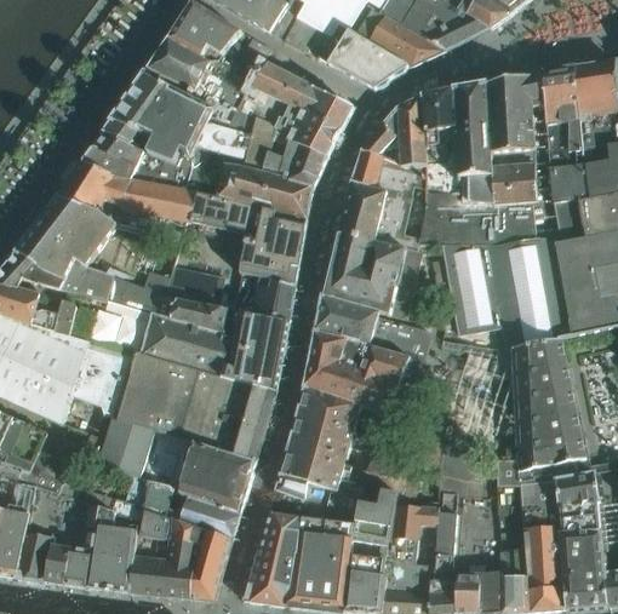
[(192,0),(167,36),(193,52),(209,61),(216,61),(252,81),(267,62),(262,59),(269,46),(251,35),(240,29),(192,0)]
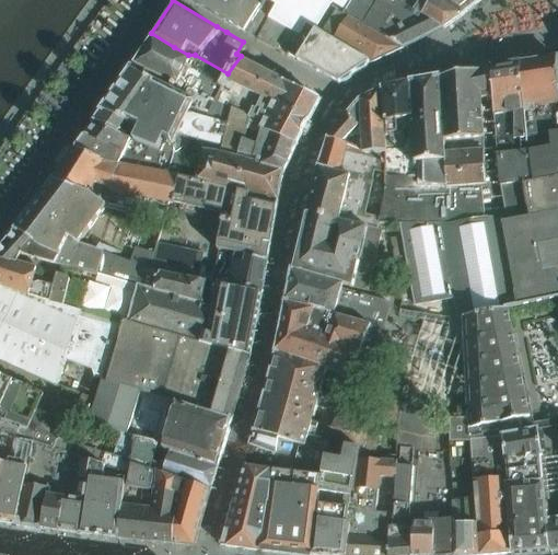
[(195,0),(242,27),(259,0),(195,0)]
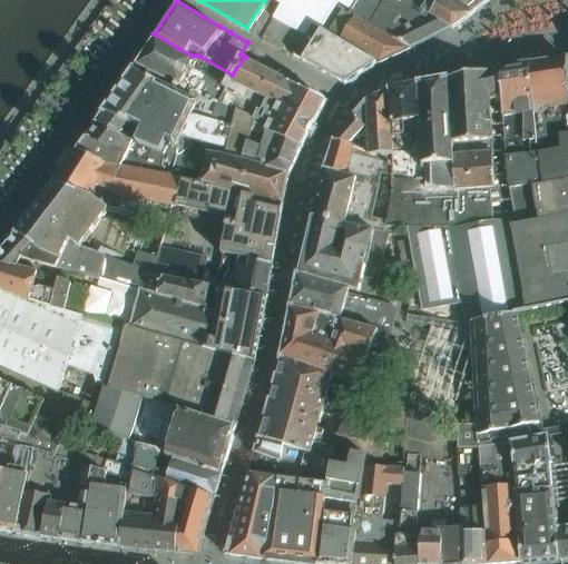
[(375,60),(325,30),(320,27),(336,0),(351,9),(355,0),(274,0),(278,3),(272,15),(303,32),(299,40),(299,39),(291,52),(343,82),(375,60)]
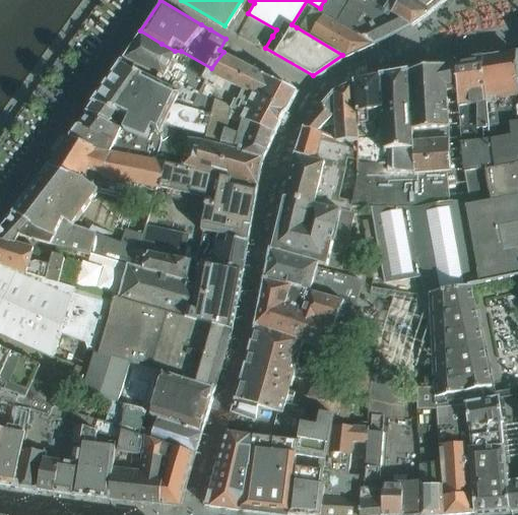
[(410,22),(384,6),(374,0),(324,0),(320,8),(372,41),(408,23),(410,22)]
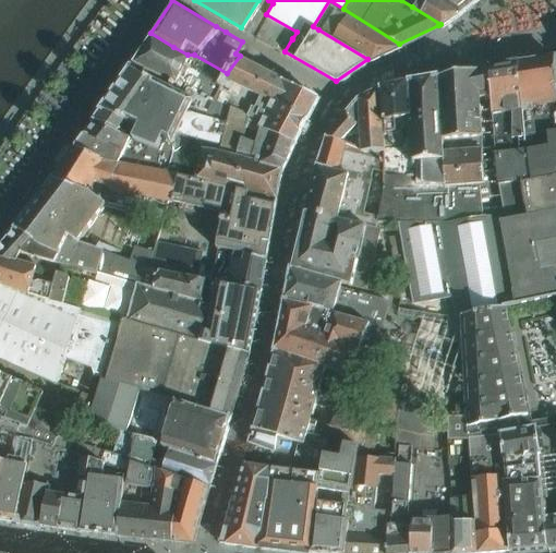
[(401,0),(412,7),(417,0),(442,0),(458,11),(471,1),(469,0),(401,0)]
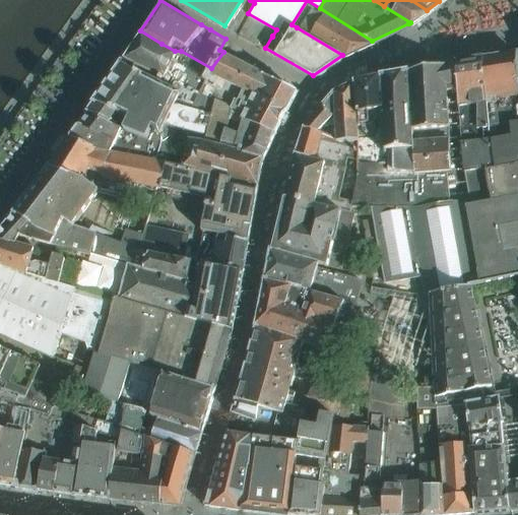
[(427,10),(411,0),(388,0),(384,6),(410,22),(424,13),(427,10)]
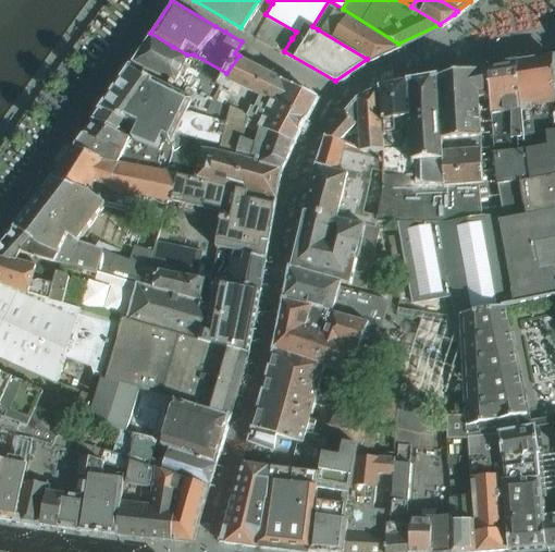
[(395,46),(349,17),(345,14),(344,14),(333,8),(318,29),(367,59),(395,46)]
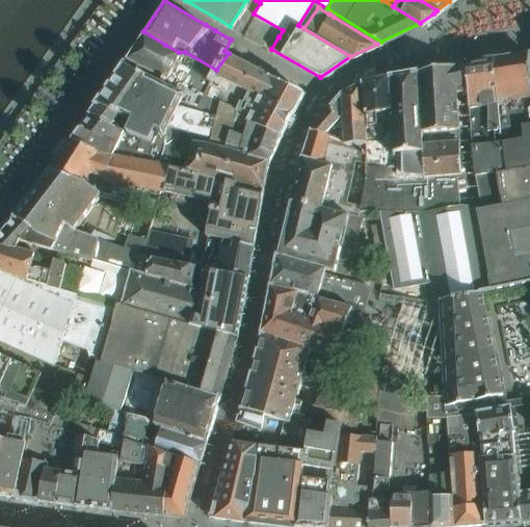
[(283,30),(254,14),(242,33),(271,49),(279,36),(279,37),(283,30)]
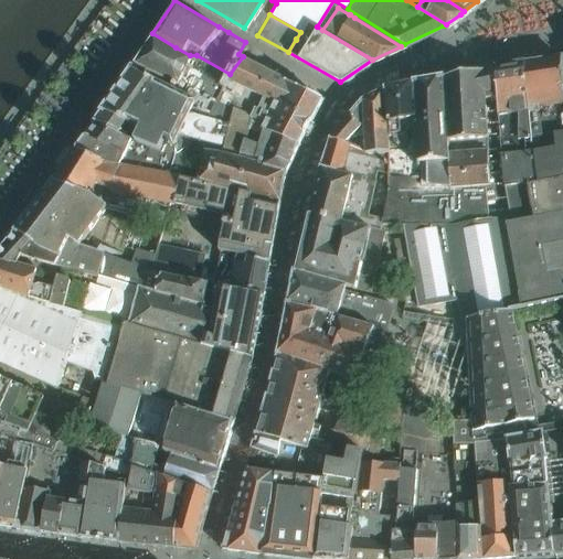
[(135,61),(131,65),(174,87),(194,97),(189,111),(180,132),(189,135),(210,140),(223,142),(224,143),(229,122),(213,118),(231,75),(230,74),(197,55),(190,55),(176,47),(152,33),(135,61)]
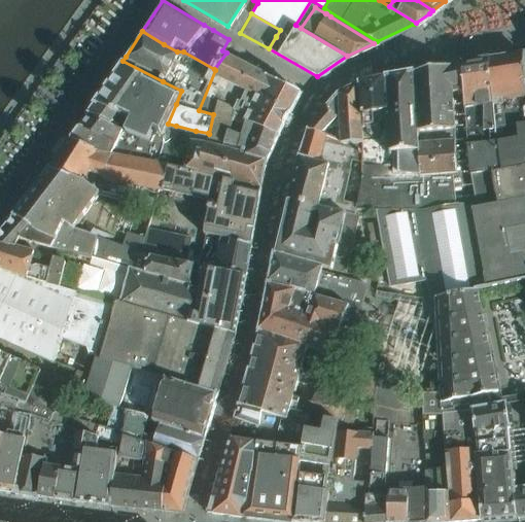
[(524,74),(523,50),(487,56),(497,137),(516,134),(515,122),(524,119),(524,74)]
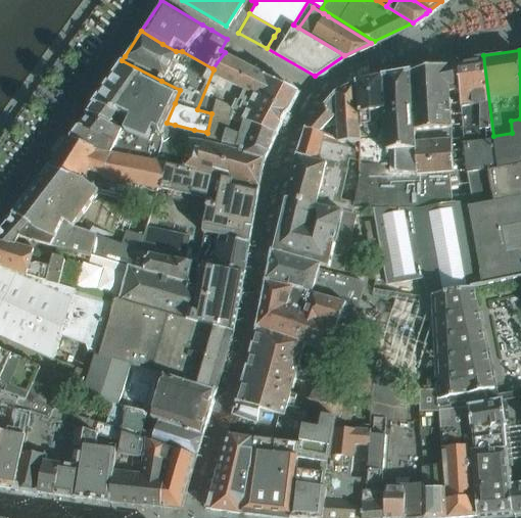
[(296,89),(225,52),(212,68),(214,69),(287,108),(296,89)]
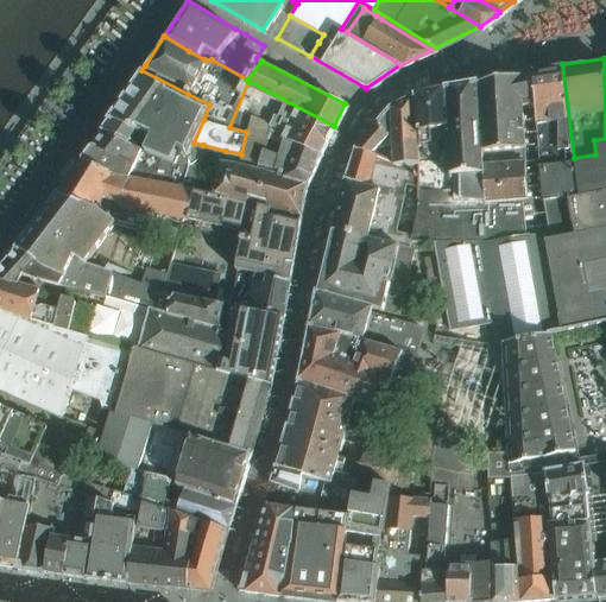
[(575,173),(574,158),(562,64),(532,70),(531,71),(534,90),(534,101),(534,113),(537,160),(541,197),(551,195),(554,204),(557,223),(570,221),(566,192),(578,191),(575,173)]
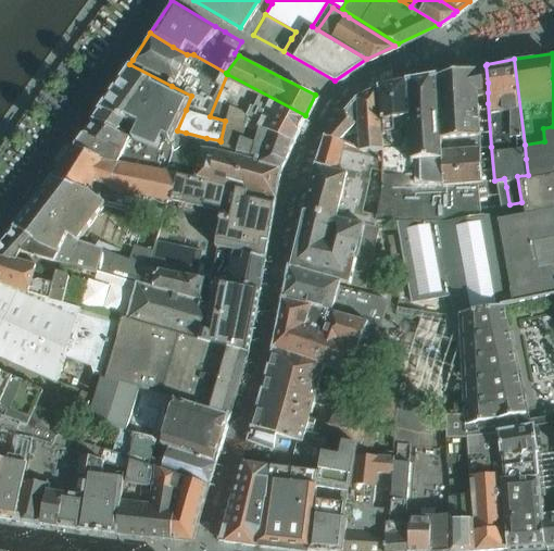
[(100,105),(92,116),(128,134),(129,135),(155,145),(160,134),(173,140),(177,130),(186,110),(191,96),(172,86),(129,64),(100,105)]
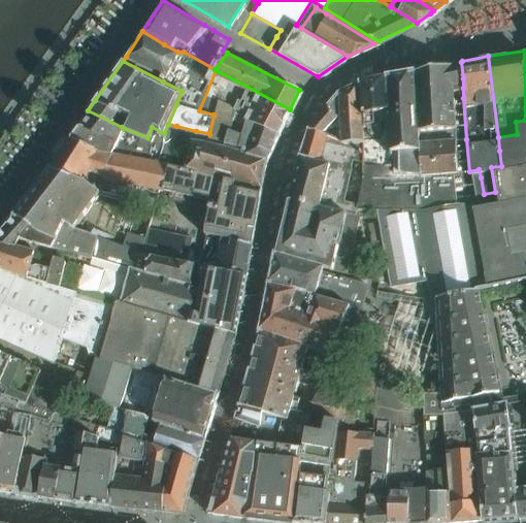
[(456,62),(451,63),(414,70),(414,71),(418,146),(419,172),(391,170),(392,163),(375,163),(375,155),(362,155),(362,159),(362,171),(356,203),(356,206),(375,206),(459,202),(460,202),(460,201),(458,201),(458,200),(455,200),(452,171),(456,170),(456,169),(452,89),(458,88),(463,88),(463,78),(461,62),(462,61),(456,62)]
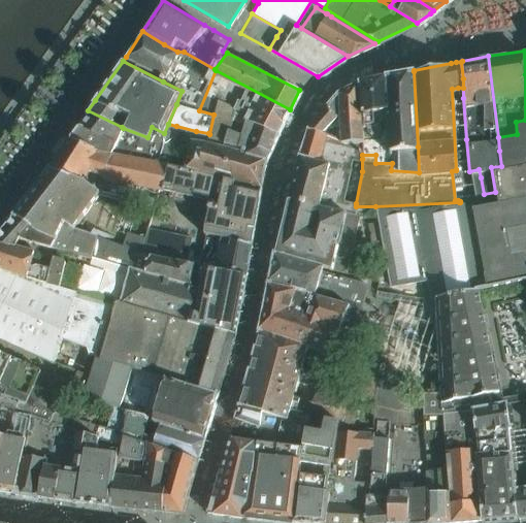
[(216,70),(199,110),(214,115),(218,98),(247,112),(244,119),(277,133),(290,109),(216,70)]
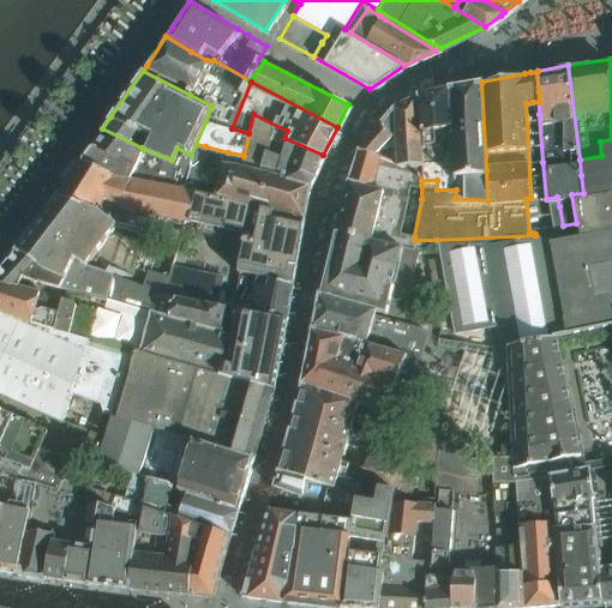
[(486,170),(481,83),(455,85),(454,85),(457,138),(450,139),(451,173),(486,170)]
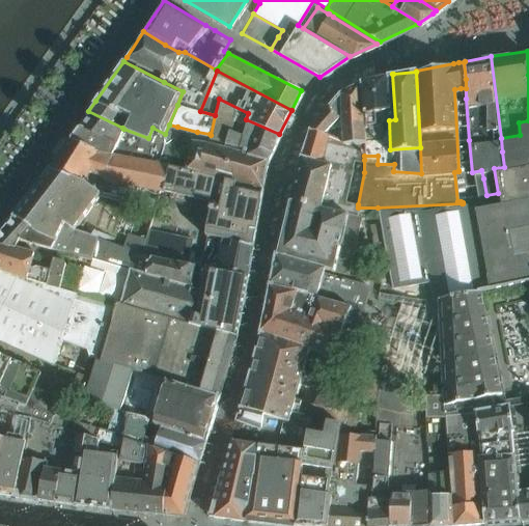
[(395,119),(392,74),(385,76),(360,81),(364,141),(364,156),(378,156),(378,164),(394,164),(393,171),(421,173),(420,147),(390,149),(389,120),(395,119)]
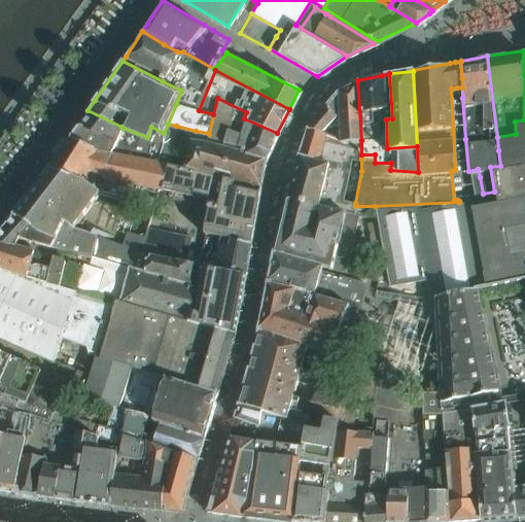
[(361,140),(357,80),(338,91),(311,122),(322,129),(323,128),(328,131),(328,135),(346,141),(361,140)]
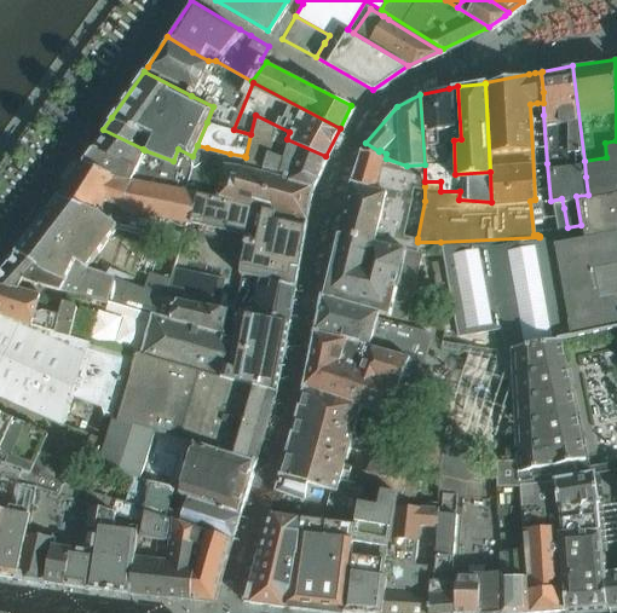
[(244,156),(243,162),(281,171),(315,179),(326,156),(287,139),(289,132),(255,115),(251,134),(246,157),(244,156)]
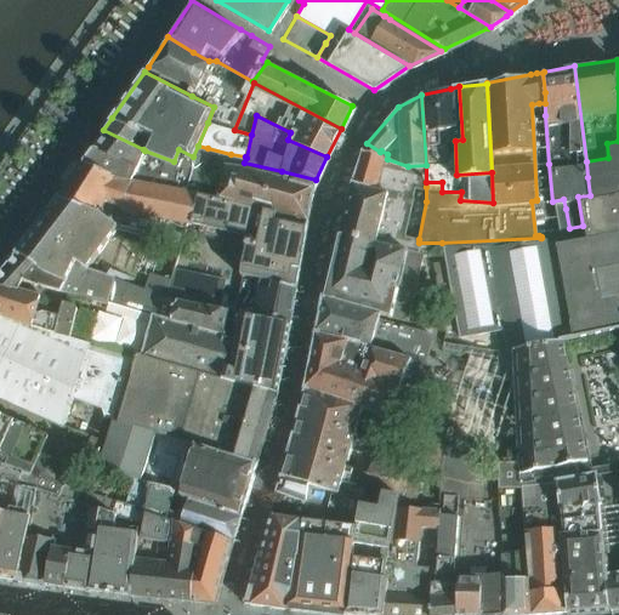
[(143,149),(103,130),(91,147),(135,168),(143,149)]
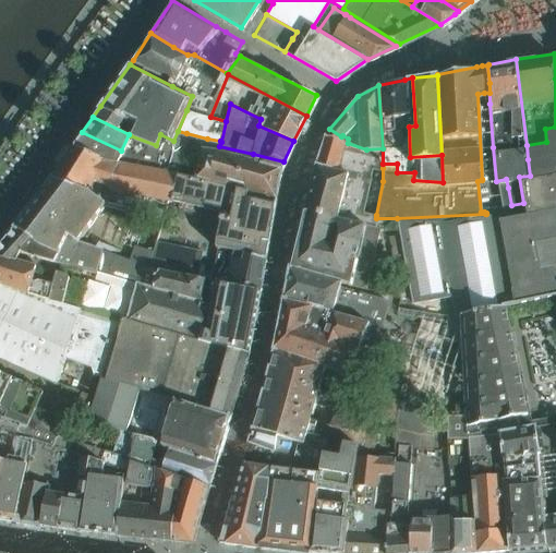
[(555,127),(545,129),(546,142),(527,145),(528,159),(555,149),(555,127)]
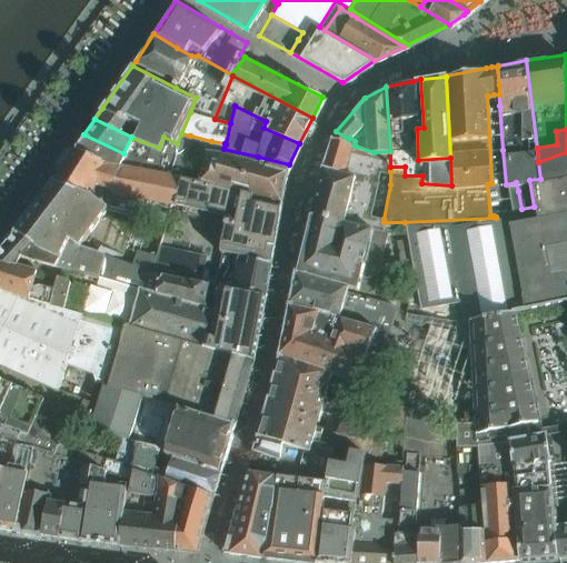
[(390,171),(390,167),(390,151),(374,152),(355,146),(355,141),(349,138),(348,139),(336,131),(332,136),(321,164),(340,171),(376,180),(376,179),(375,179),(377,168),(390,171)]
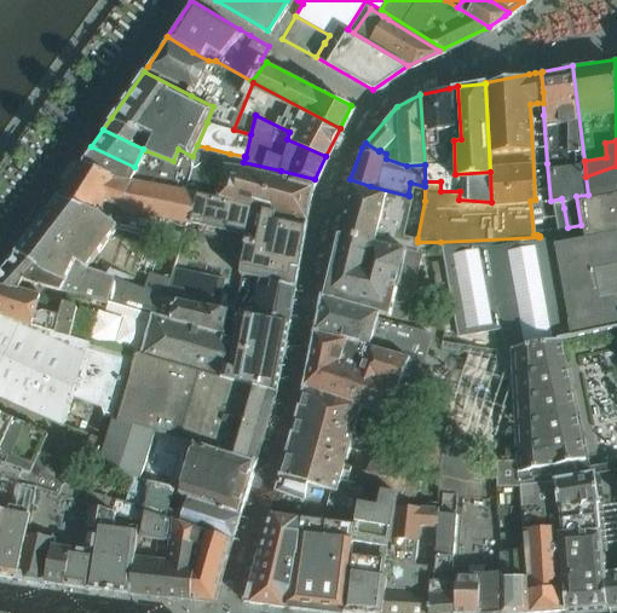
[(134,167),(91,146),(81,161),(111,173),(128,178),(134,167)]
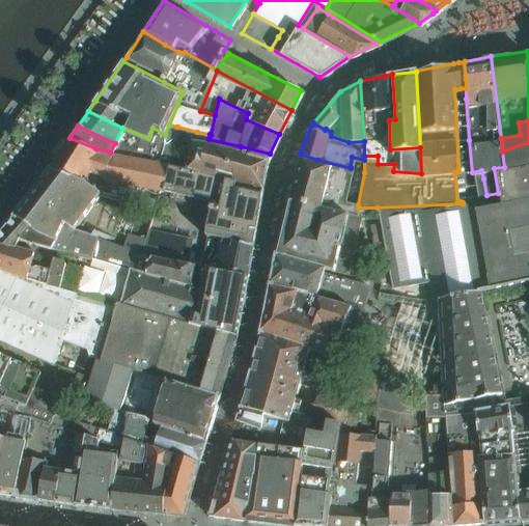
[(167,163),(110,153),(95,148),(70,138),(49,168),(83,181),(99,191),(98,193),(141,203),(145,186),(162,189),(168,163),(167,163)]
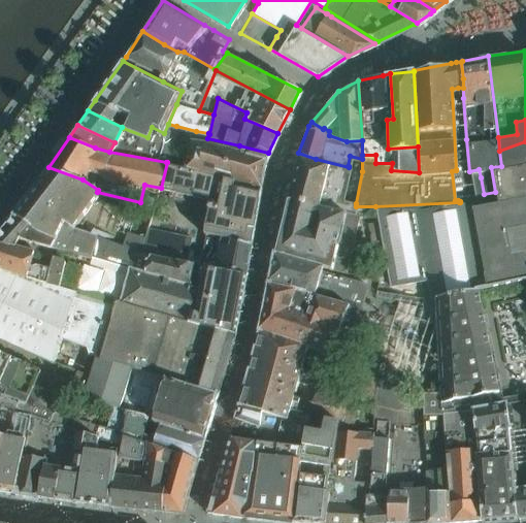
[(260,186),(266,158),(268,153),(239,145),(207,138),(206,142),(190,140),(185,166),(215,173),(260,186)]
